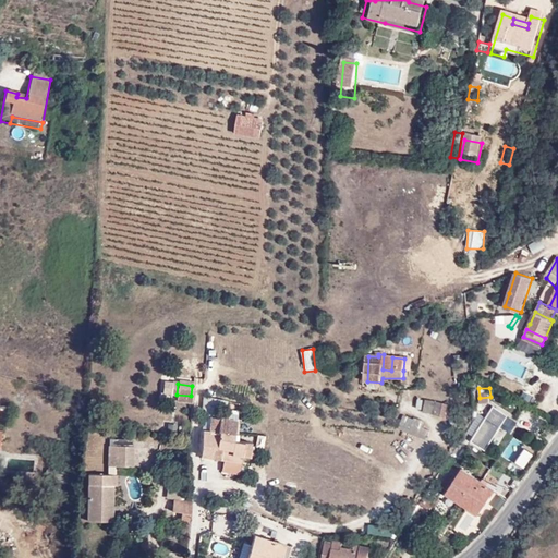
[(425,400),(423,413),(449,419),(451,404),(425,400)]
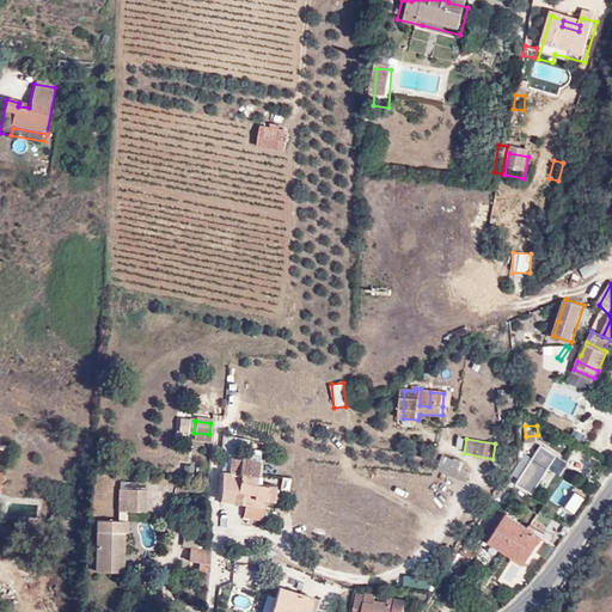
[(537,446),(531,458),(549,467),(555,457),(537,446)]
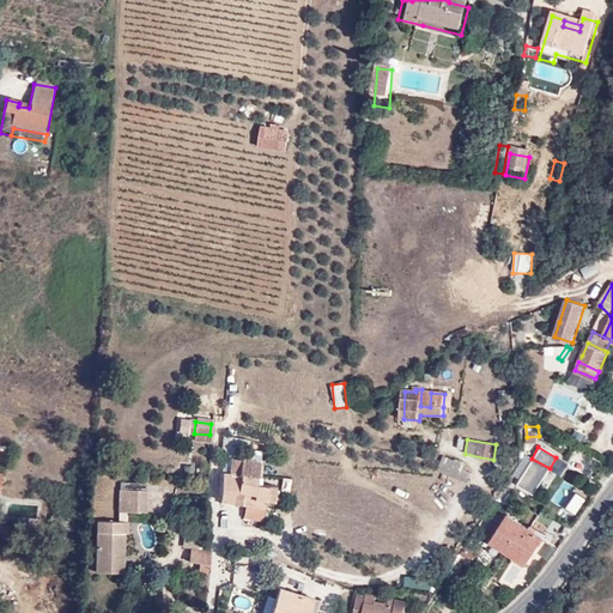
[(263,472),(265,471),(265,459),(254,457),(254,450),(229,448),(228,456),(232,456),(243,457),(242,468),(242,471),(247,471),(263,472)]
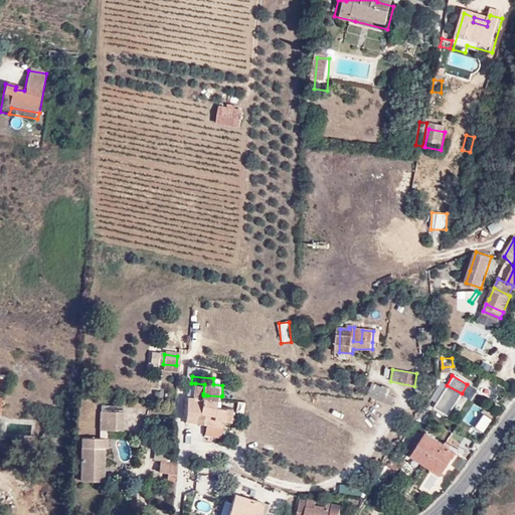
[(204,384),(195,383),(195,393),(203,393),(204,384)]
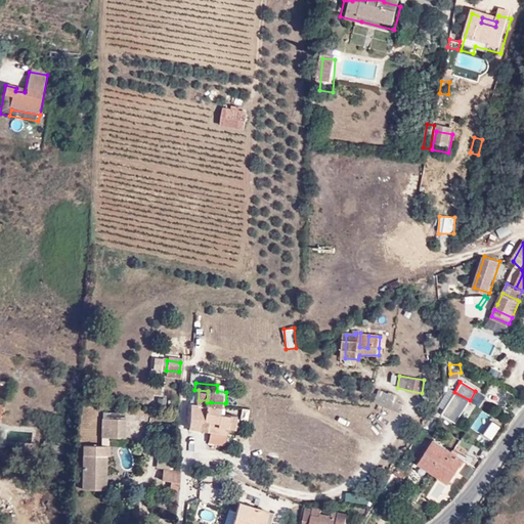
[(400,398),(378,391),(374,405),(396,411),(400,398)]
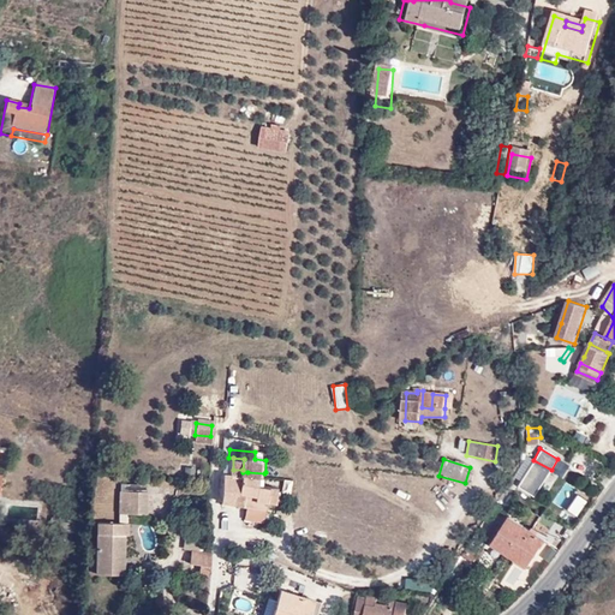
[(519,484),(537,495),(551,470),(533,460),(519,484)]
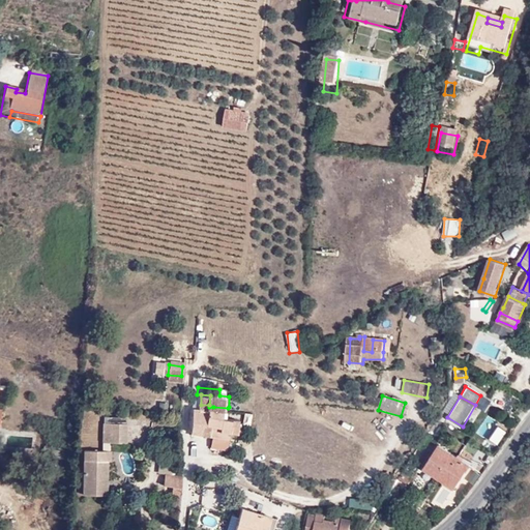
[(209,407),(209,405),(201,405),(201,407),(193,407),(192,433),(201,434),(202,421),(212,421),(213,407),(209,407)]
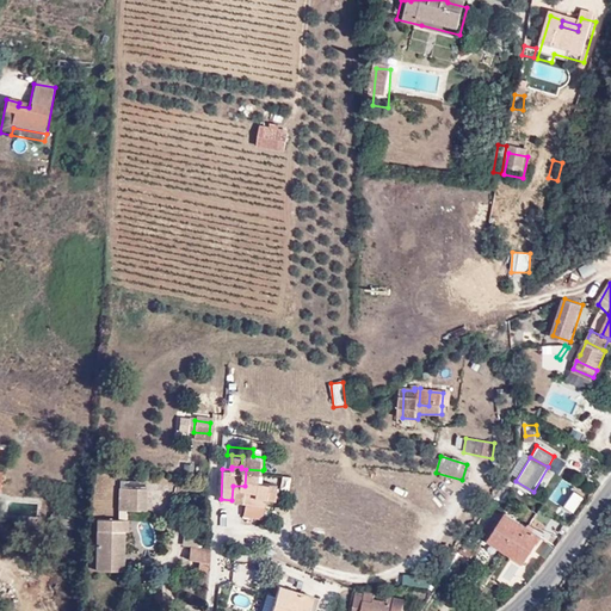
[(246,469),(245,486),(244,501),(247,501),(264,501),(265,494),(267,495),(277,497),(277,479),(263,477),(263,470),(246,469)]
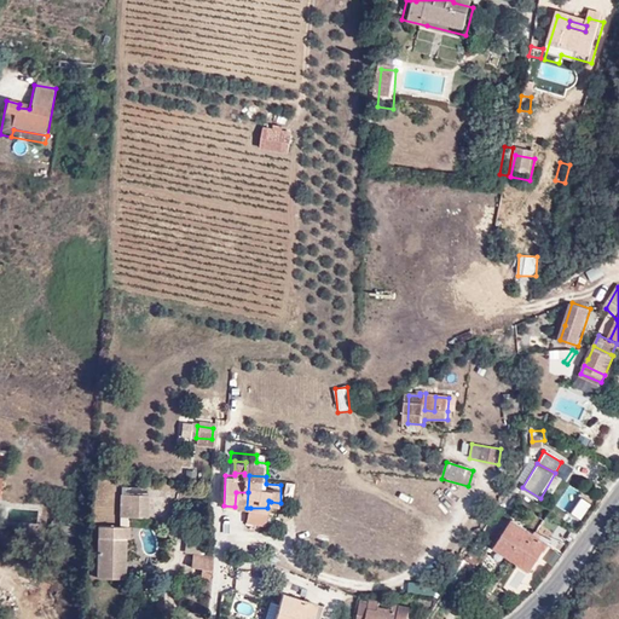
[(566,484),(556,508),(570,513),(579,489),(566,484)]
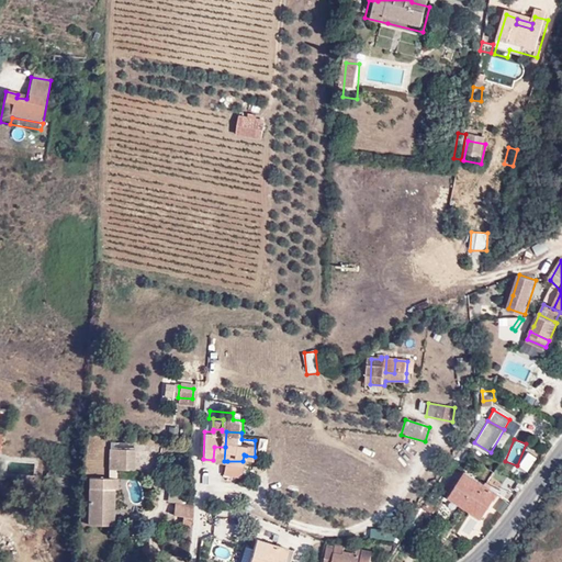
[(214,447),(213,460),(224,461),(225,447),(214,447)]
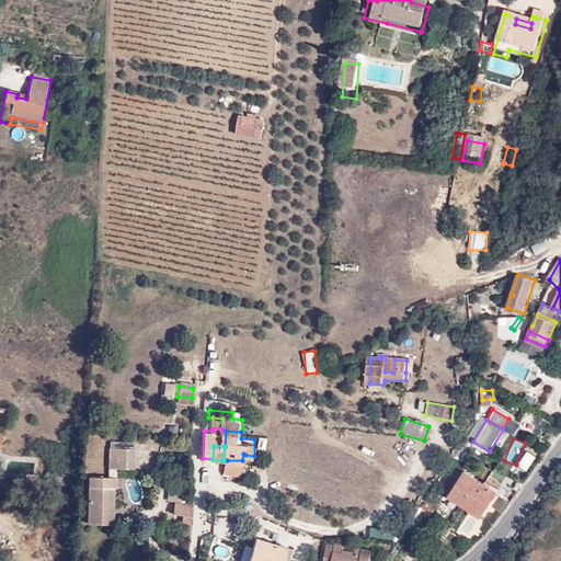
[(136,450),(110,450),(110,469),(136,469),(136,450)]
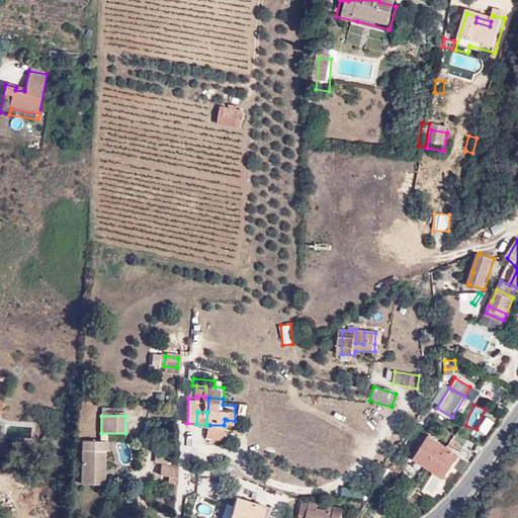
[(224,438),(224,425),(209,425),(209,437),(224,438)]
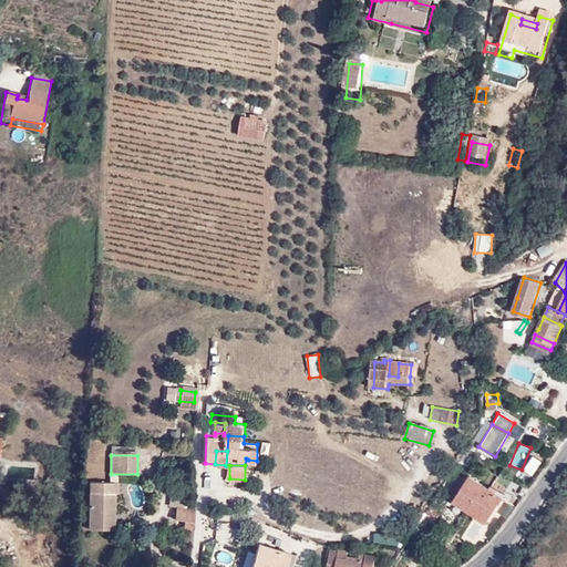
[(454,495),(468,505),(471,501),(490,513),(503,492),(468,471),(454,495)]
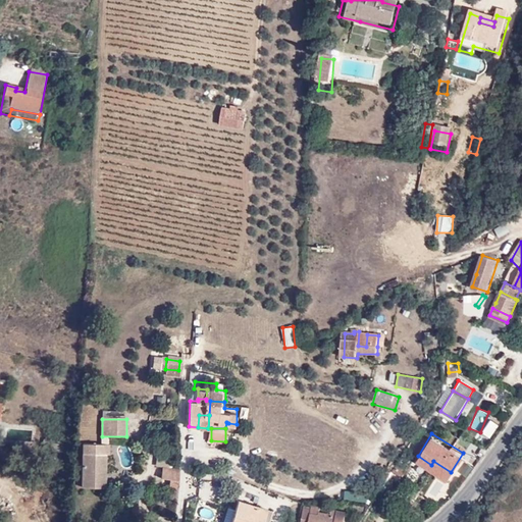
[(42,437),(41,446),(61,449),(62,440),(42,437)]
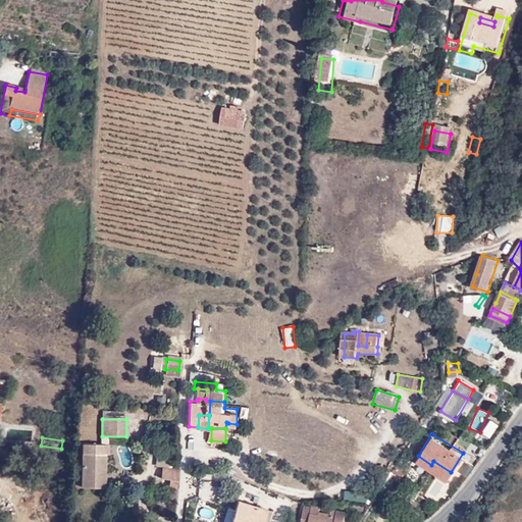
[(108,446),(83,446),(83,455),(82,487),(105,488),(106,455),(108,455),(108,446)]
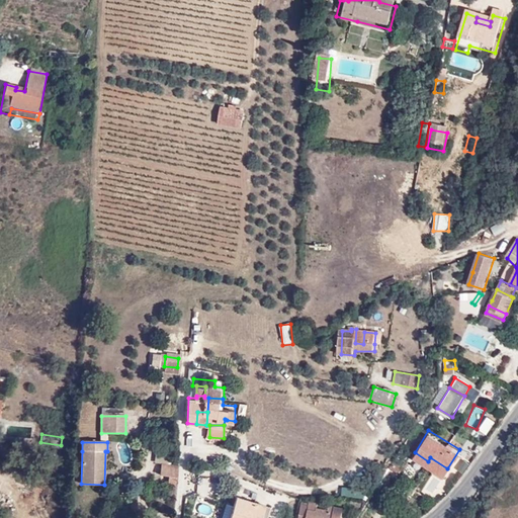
[(445,472),(447,468),(430,457),(428,461),(445,472)]
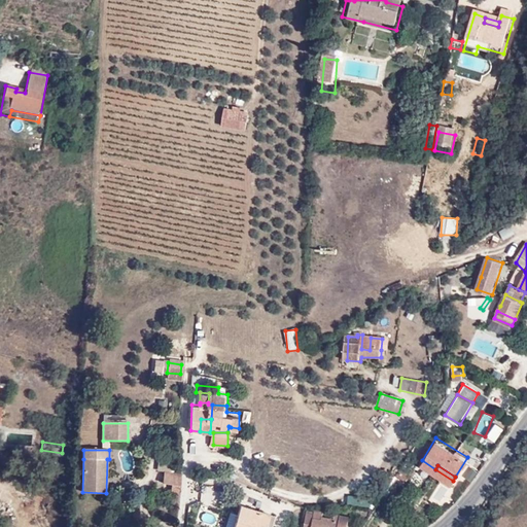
[(410,476),(398,469),(394,476),(406,483),(410,476)]
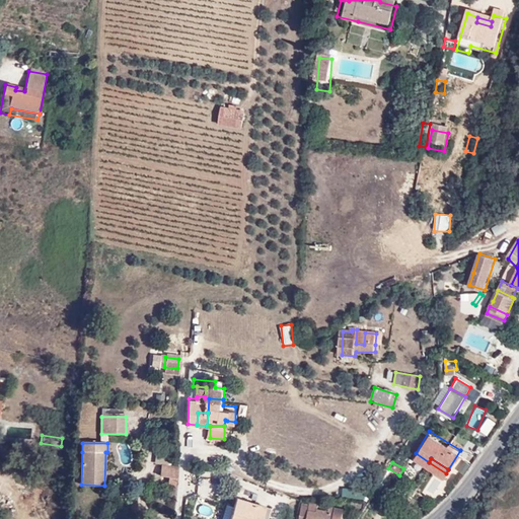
[(175,484),(176,484),(177,464),(176,464),(161,464),(161,476),(165,476),(165,480),(169,480),(169,484),(175,484)]
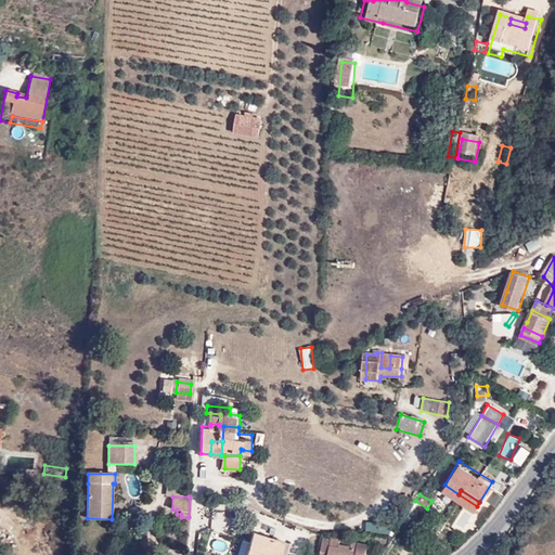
[(383,533),(384,524),(366,521),(365,531),(383,533)]
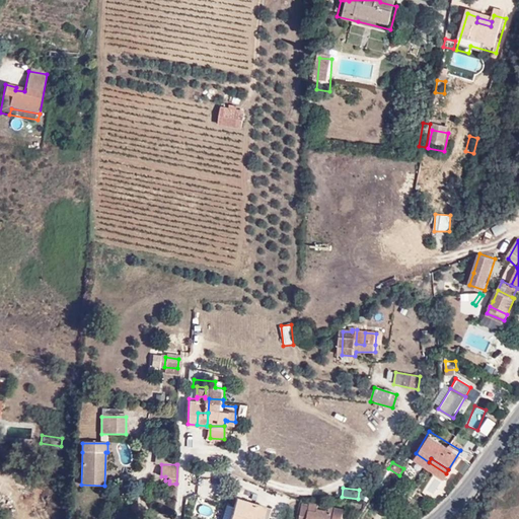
[(227,518),(263,518),(267,508),(234,498),(227,518)]
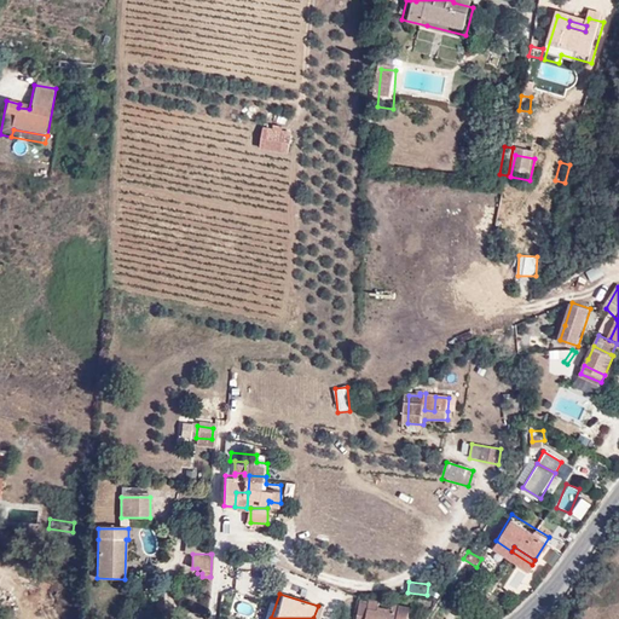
[(405,618),(408,607),(393,605),(393,611),(377,608),(380,601),(366,599),(366,602),(359,601),(356,618),(405,618)]
